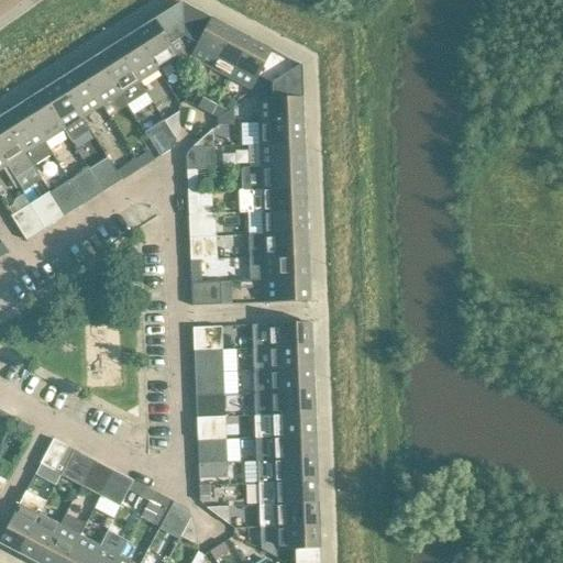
[(184,37),(183,10),(181,2),(134,33),(158,70),(184,54),(184,37)]
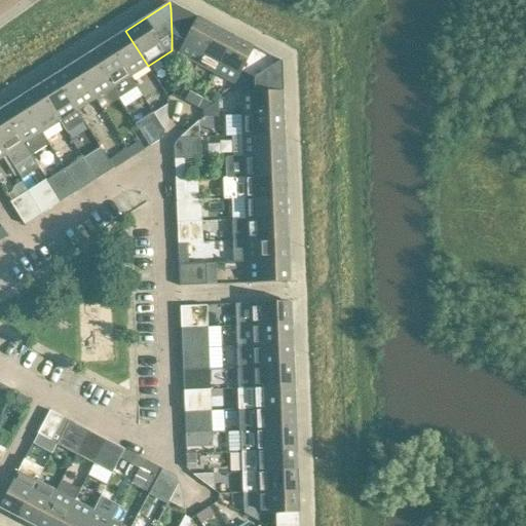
[(170,2),(171,9),(172,35),(184,42),(178,53),(197,64),(217,27),(170,2)]
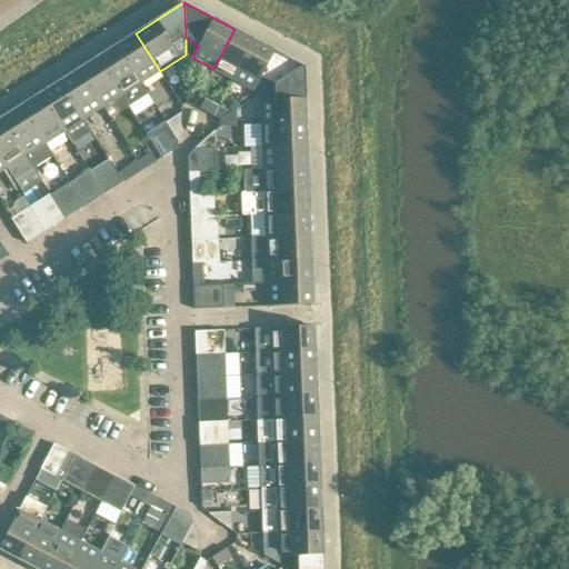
[(255,40),(235,29),(213,69),(233,80),(253,42),(255,40)]
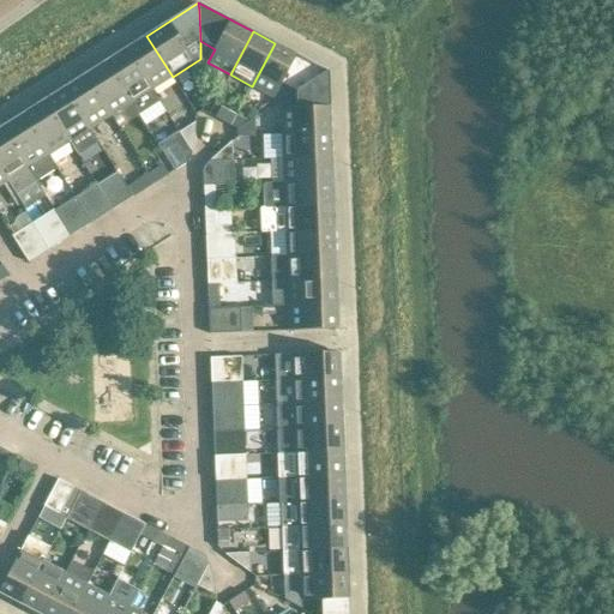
[(146,36),(126,48),(152,90),(173,77),(146,36)]
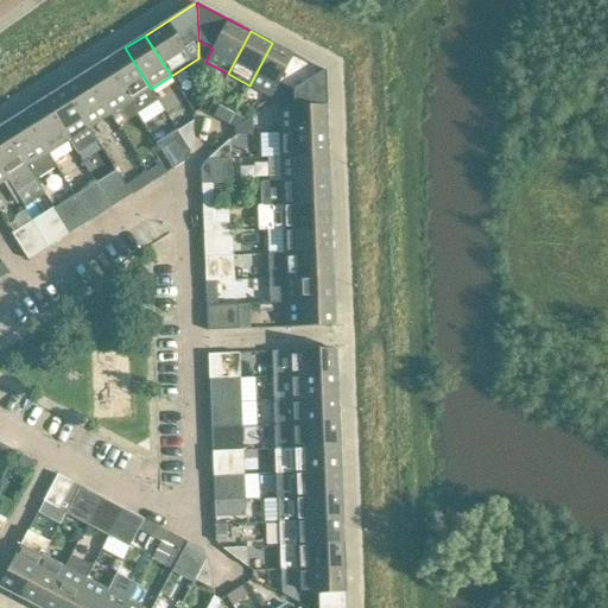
[(272,43),(271,45),(249,86),(271,97),(279,83),(293,90),(325,71),(272,43)]
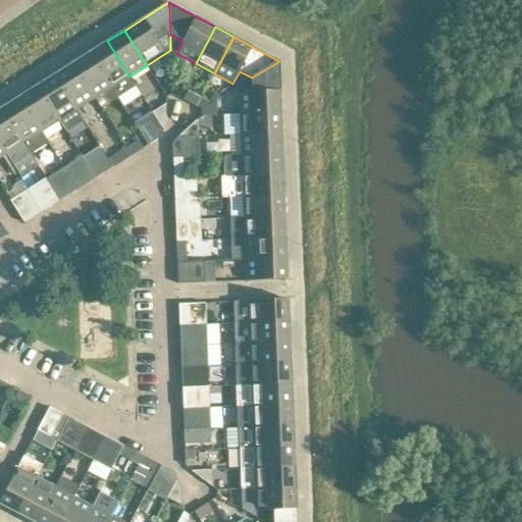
[(97,65),(111,88),(117,97),(135,86),(129,76),(107,41),(89,52),(97,65)]
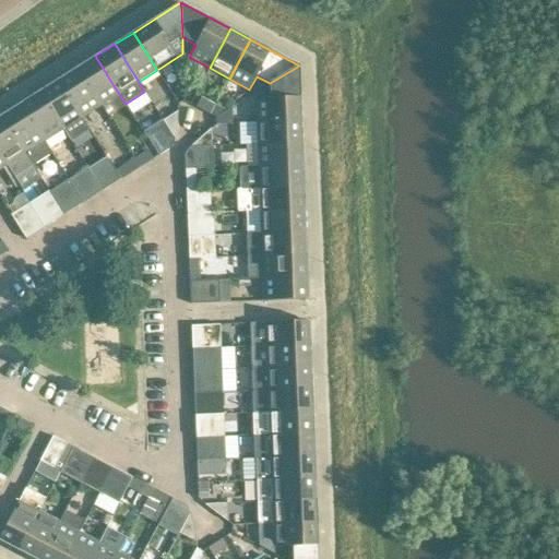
[(76,68),(79,70),(100,106),(104,104),(119,94),(104,70),(95,56),(76,68)]
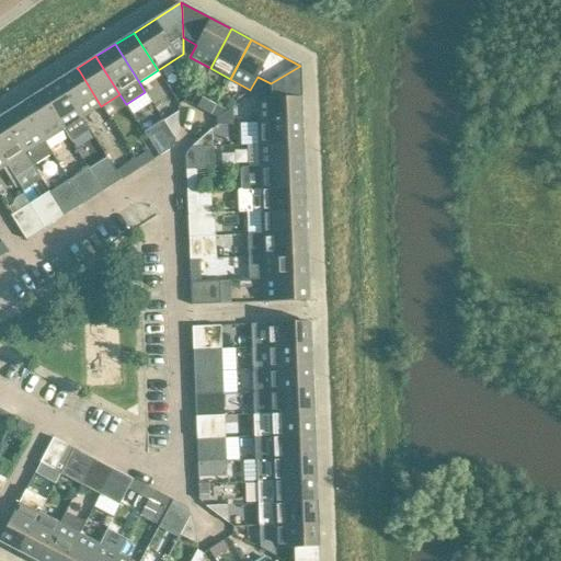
[(300,66),(271,83),(272,99),(256,100),(258,123),(302,121),(300,66)]
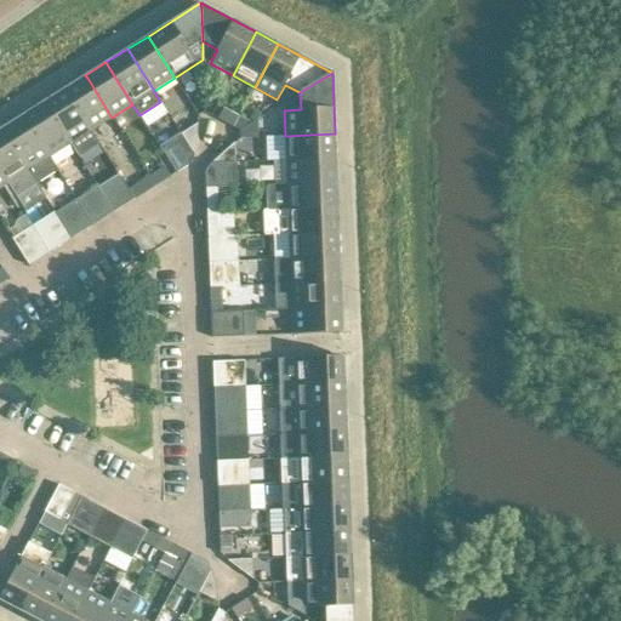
[(64,89),(91,131),(112,118),(87,78),(85,75),(64,89)]
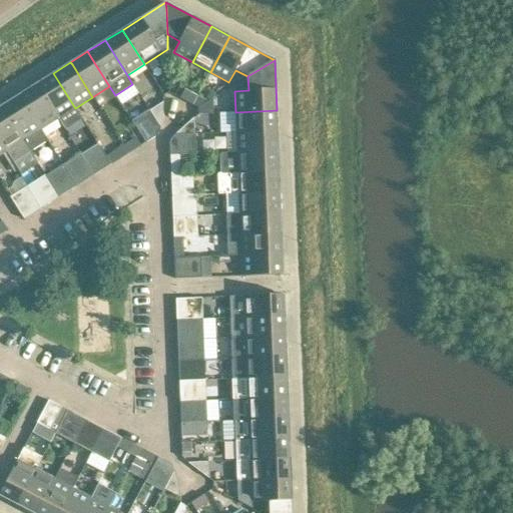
[(75,108),(53,73),(36,84),(58,119),(64,129),(82,118),(75,108)]
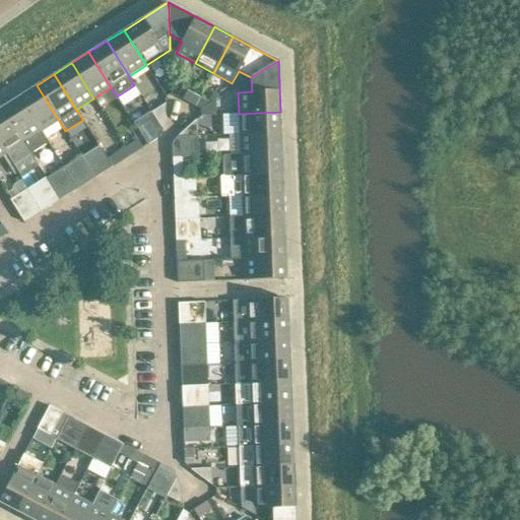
[(18,96),(41,132),(59,121),(37,85),(18,96)]
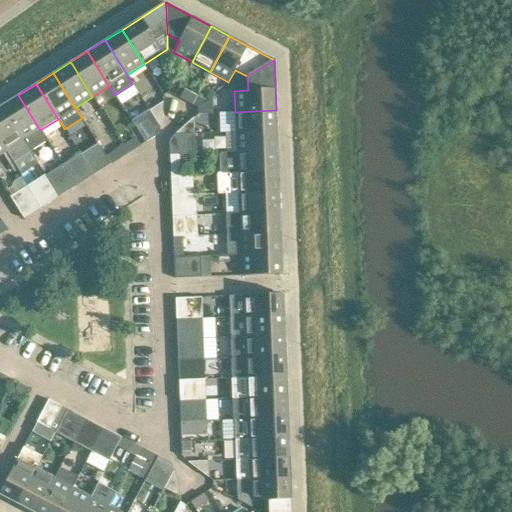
[(180,98),(193,105),(198,94),(185,88),(180,98)]
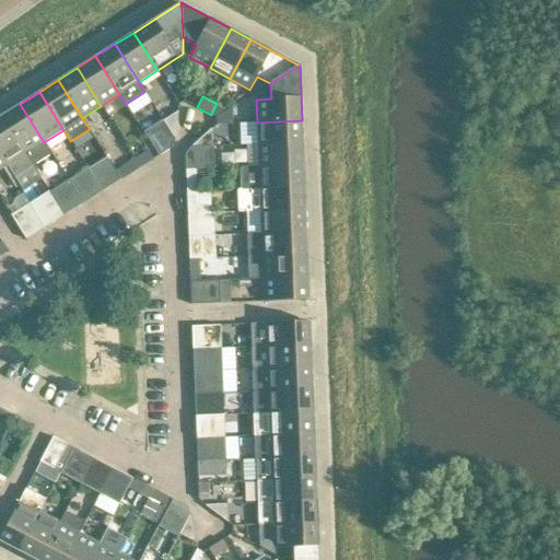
[(217,117),(217,118),(225,113),(225,107),(217,103),(211,115),(217,117)]
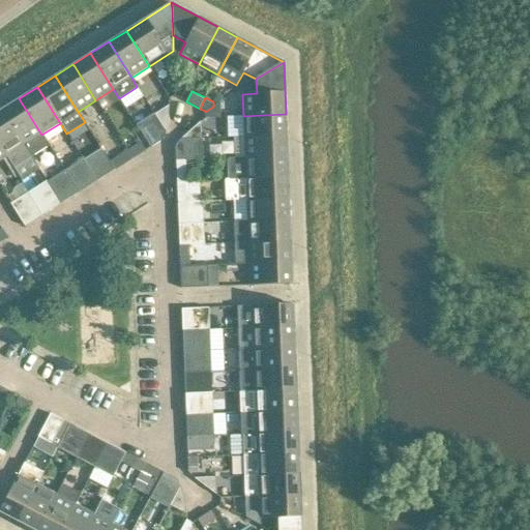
[(1,110),(3,112),(31,156),(49,145),(41,135),(19,98),(1,110)]
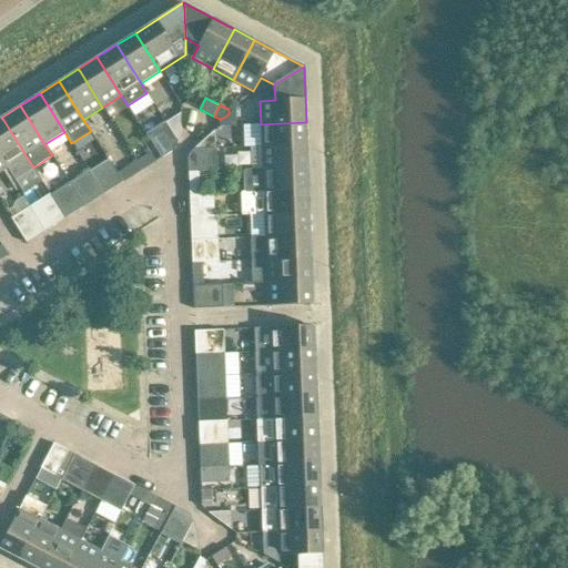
[(235,110),(229,114),(220,120),(220,127),(235,125),(235,110)]
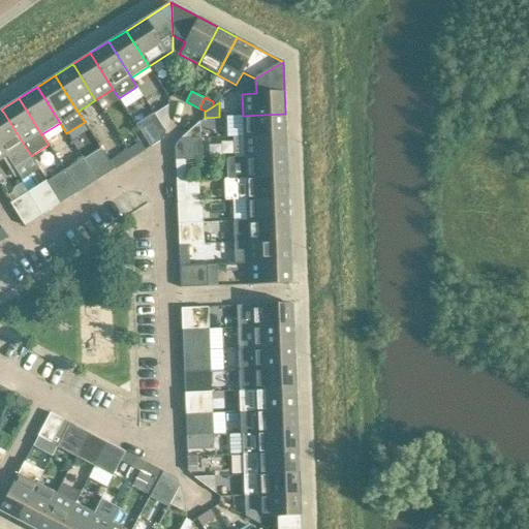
[(165,131),(168,105),(154,115),(165,131)]
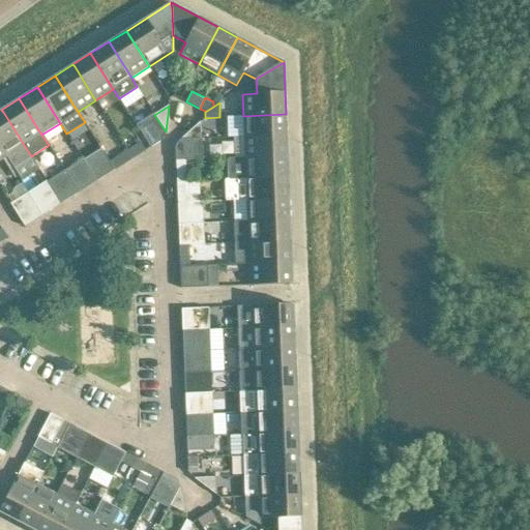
[(0,147),(6,156),(13,168),(31,156),(3,112),(1,110),(0,110),(0,147)]
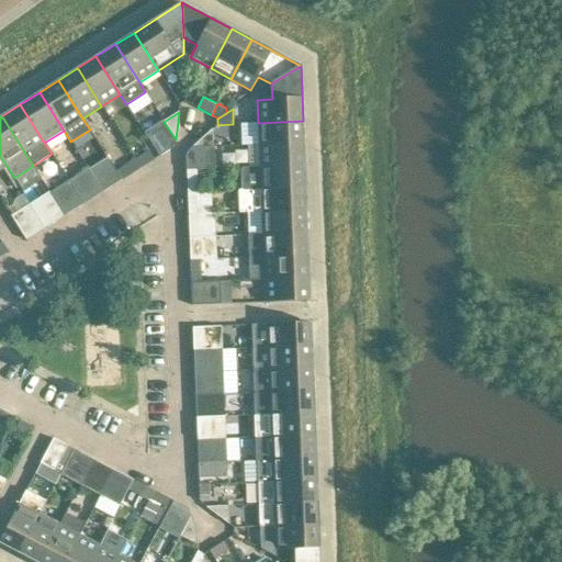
[(164,121),(144,133),(159,157),(172,148),(176,139),(164,122),(164,121)]
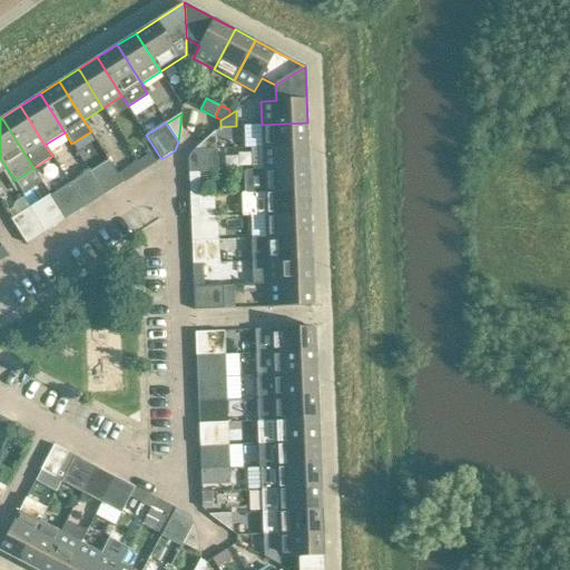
[(262,125),(263,148),(308,146),(307,123),(262,125)]
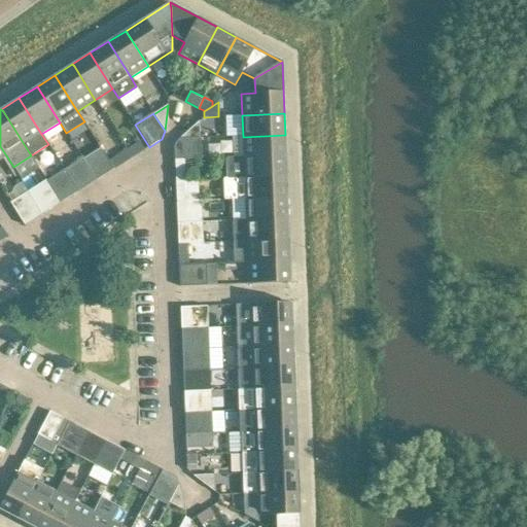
[(200,138),(199,121),(179,139),(200,138)]
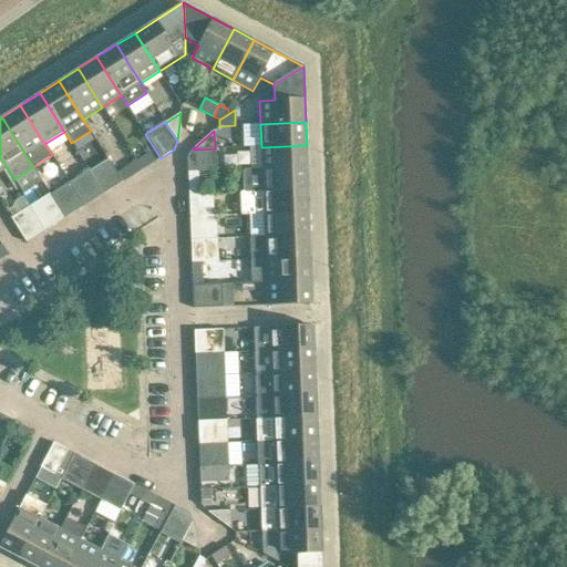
[(263,169),(308,167),(307,145),(261,147),(263,169)]
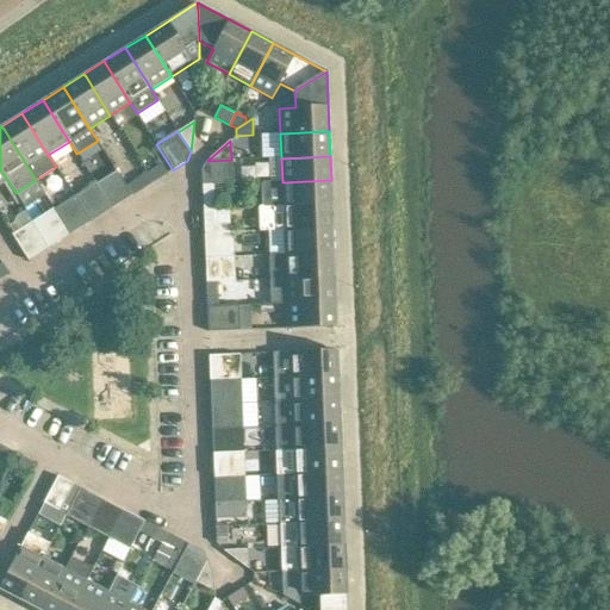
[(201,168),(203,186),(213,185),(232,185),(231,160),(207,161),(201,168)]
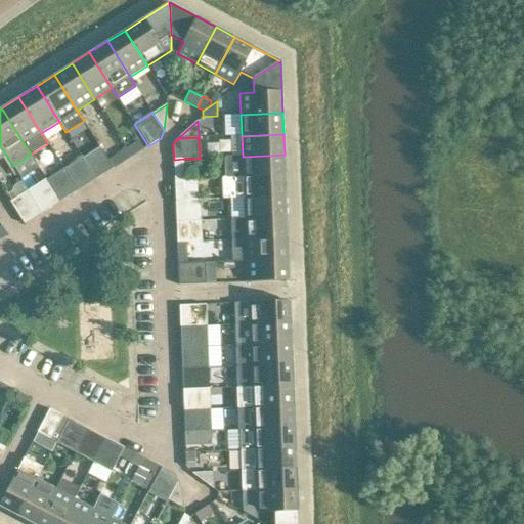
[(138,141),(126,149),(131,158),(143,149),(138,141)]
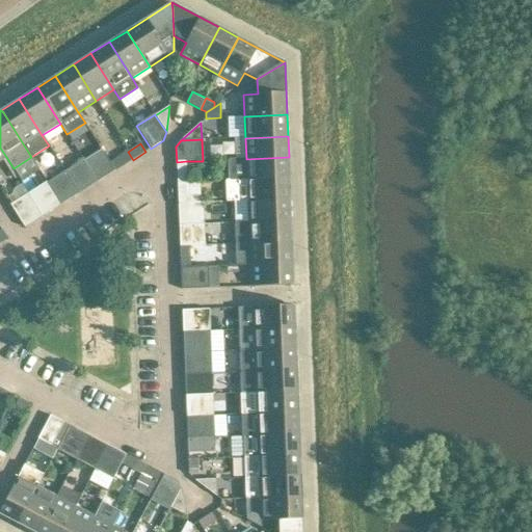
[(115,160),(121,168),(133,160),(128,152),(115,160)]
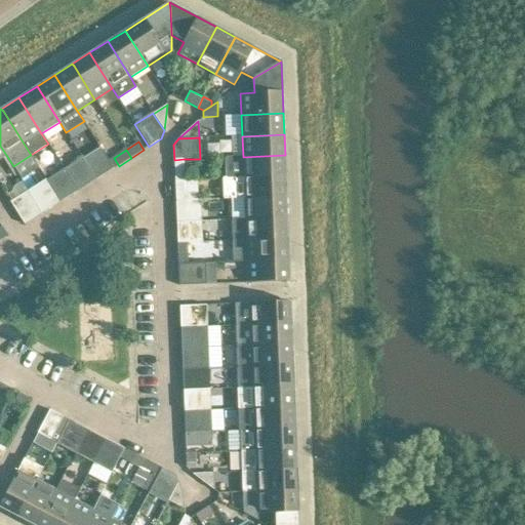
[(286,176),(285,155),(243,157),(225,158),(226,178),(286,176)]
